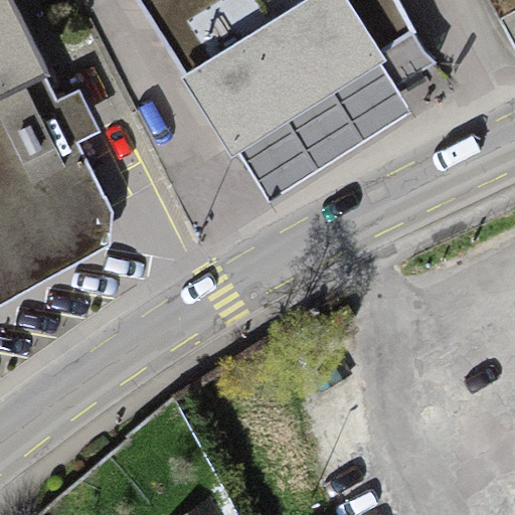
[(48,74),(11,0),(0,0),(0,98),(42,77),(48,74)]
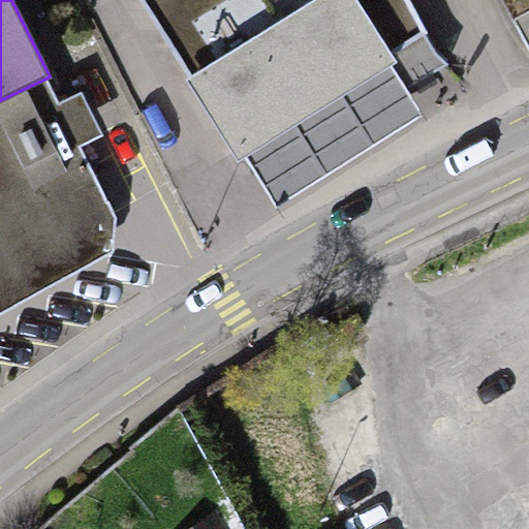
[(443,63),(403,0),(139,0),(241,160),(244,158),(392,67),(404,88),(443,63)]
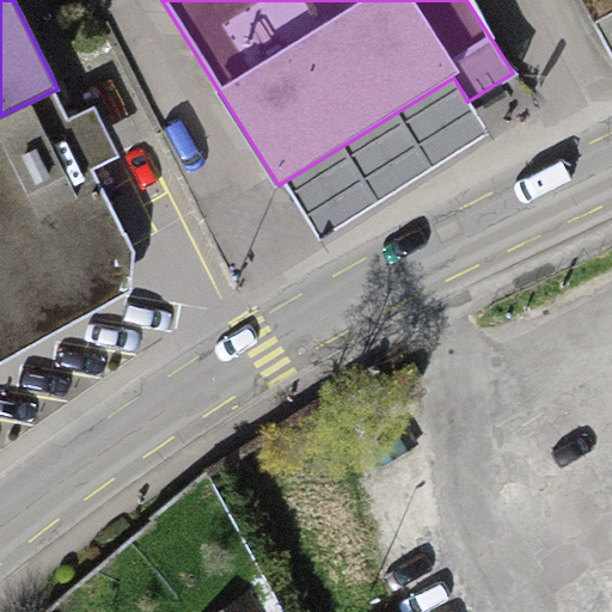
[(453,78),(282,183),(318,239),(488,133),(467,102),(453,78)]
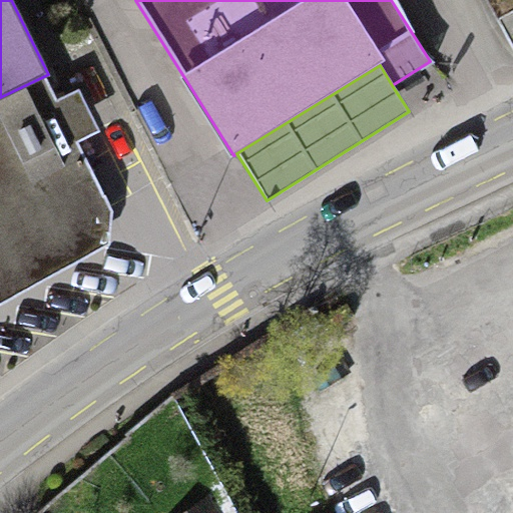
[(0,302),(108,245),(112,211),(77,142),(99,131),(77,90),(55,102),(42,77),(0,97),(0,302)]
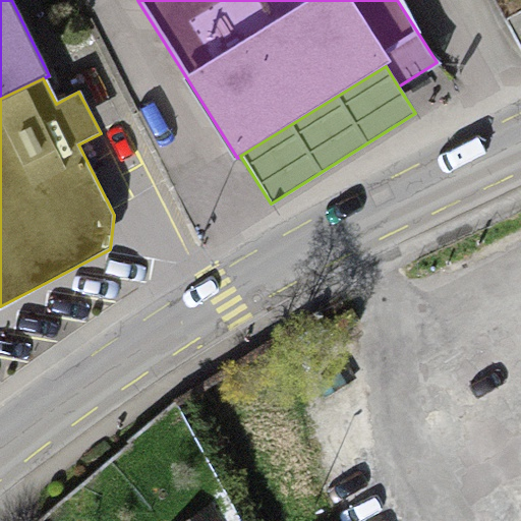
[(216,520),(206,506),(181,520),(216,520)]
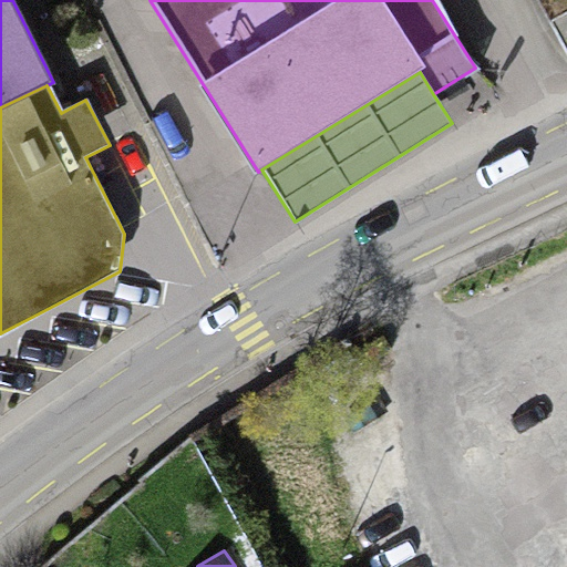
All buildings are outlined.
